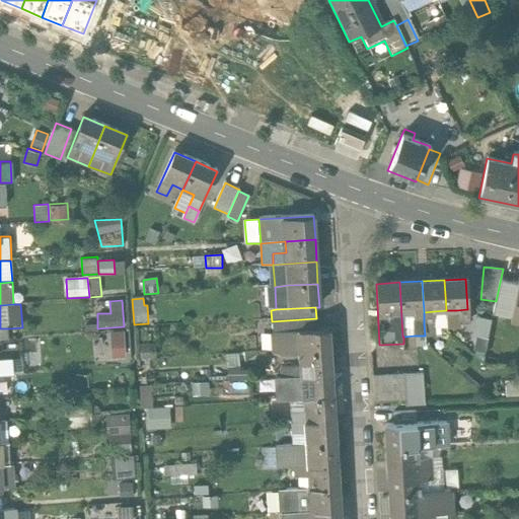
[(467,309),(456,310),(457,323),(468,322),(467,309)]
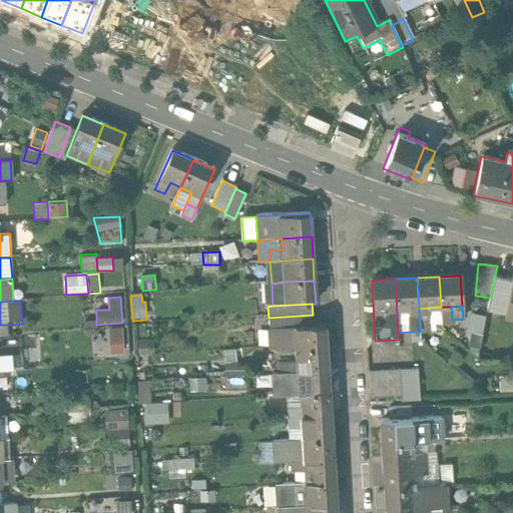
[(429,308),(419,309),(419,321),(430,321),(429,308)]
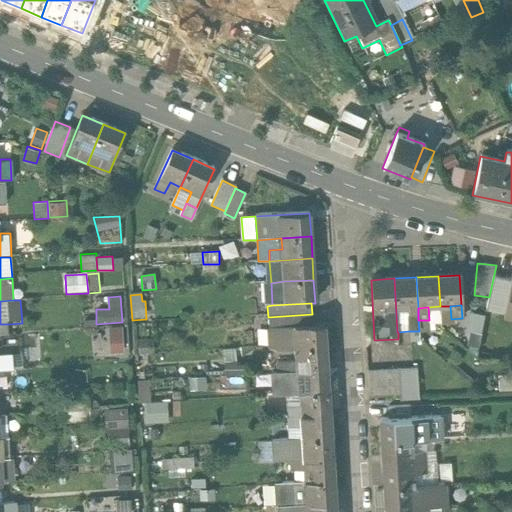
[(481,337),(486,312),(476,310),(470,335),(481,337)]
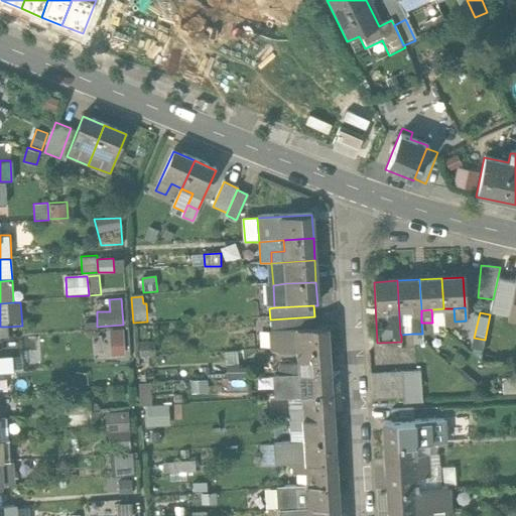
[(314,316),(270,319),(271,332),(284,332),(315,329),(314,316)]
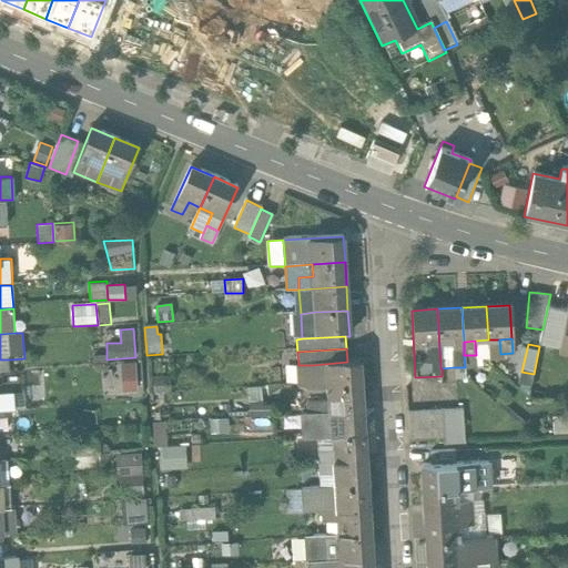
[(107,354),(92,355),(92,365),(108,364),(107,359),(107,354)]
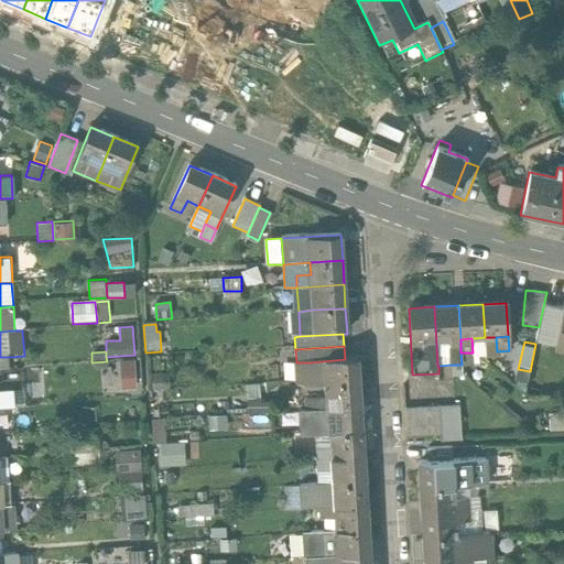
[(10,357),(0,357),(0,369),(10,369),(10,357)]
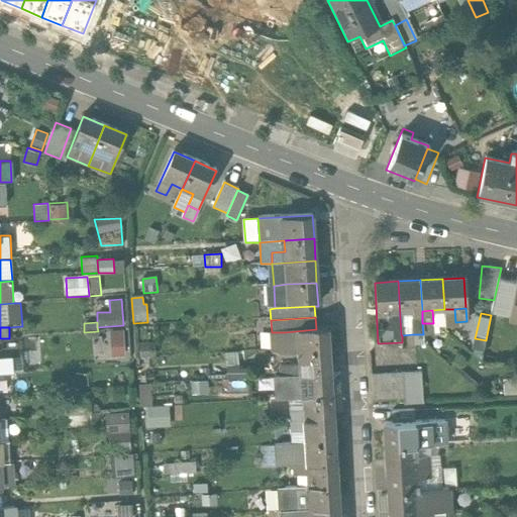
[(316,329),(285,332),(285,343),(299,342),(300,354),(329,352),(327,329),(316,329)]
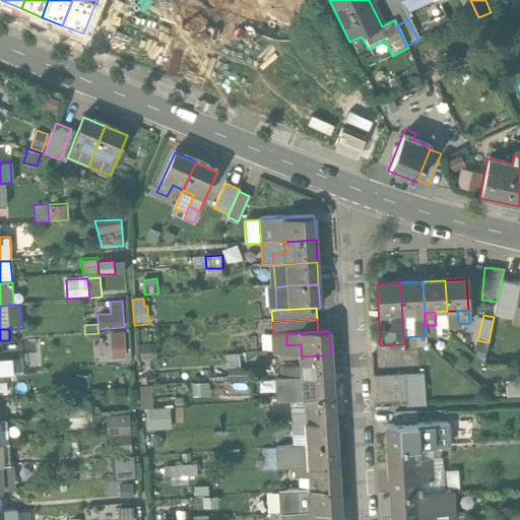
[(126,358),(125,333),(110,334),(112,359),(126,358)]
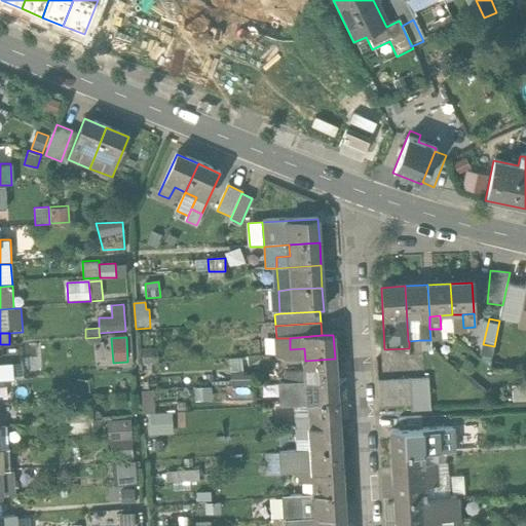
[(290,338),(276,338),(277,360),(291,362),(305,361),(304,348),(290,349),(290,338)]
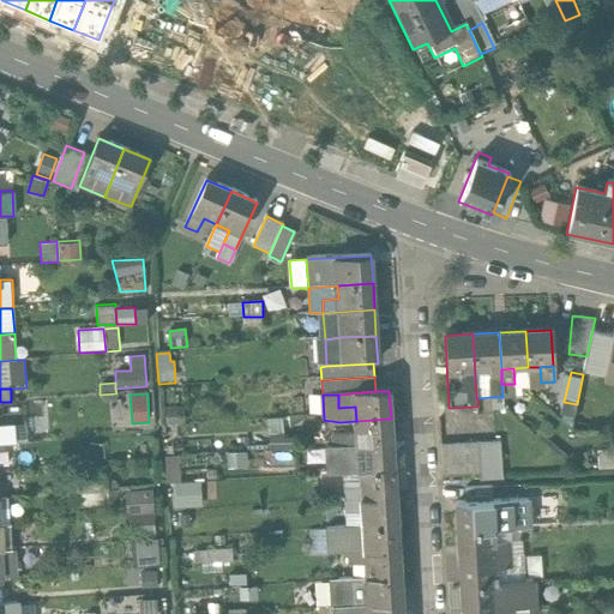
[(503,397),(491,397),(491,410),(504,410),(503,397)]
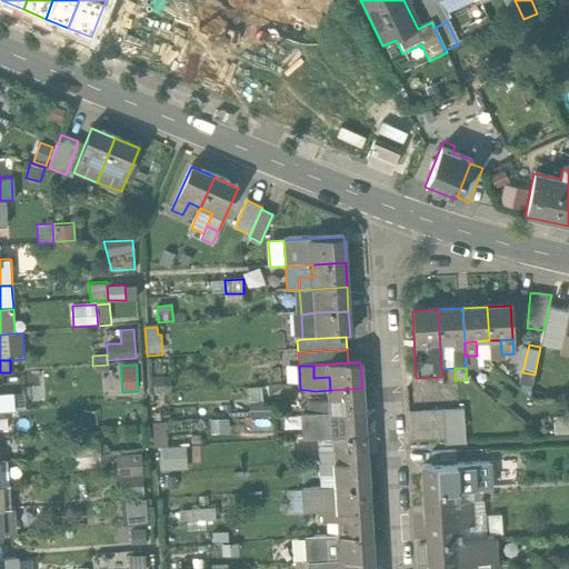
[(10,372),(0,372),(0,396),(10,396),(11,411),(26,410),(23,371),(10,372)]
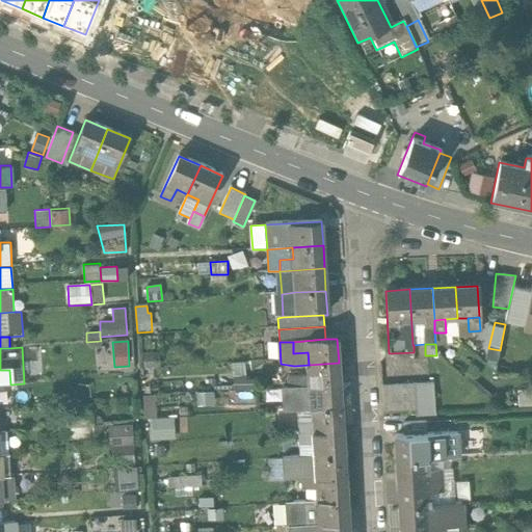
[(159,368),(159,353),(143,353),(144,369),(159,368)]
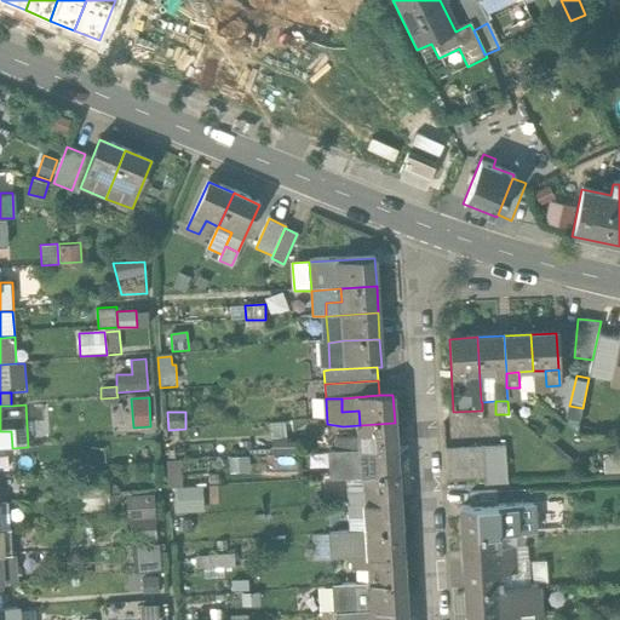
[(395,423),(360,425),(361,438),(337,441),(337,453),(396,449),(395,423)]
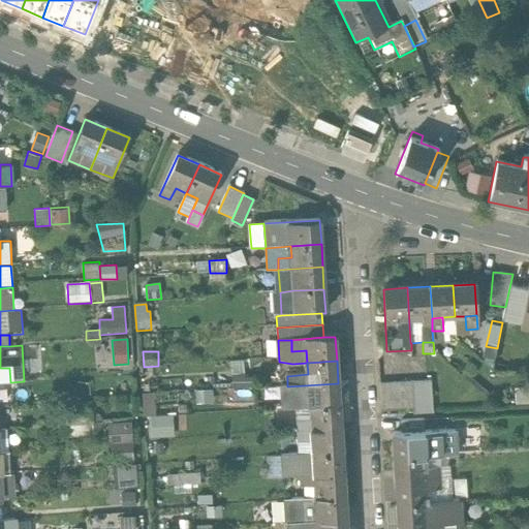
[(0,382),(10,382),(9,368),(0,368),(0,382)]
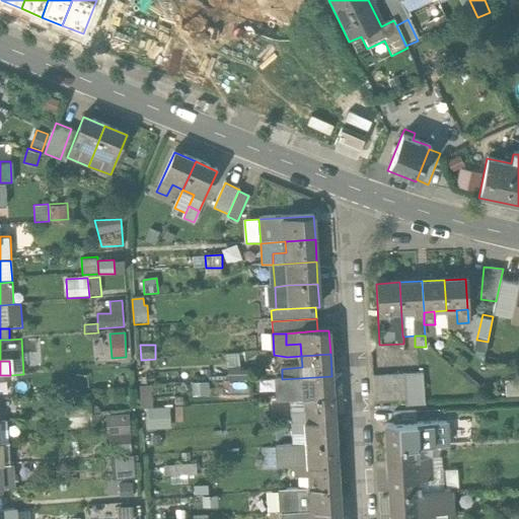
[(239,366),(227,366),(228,381),(250,380),(249,369),(240,369),(239,366)]
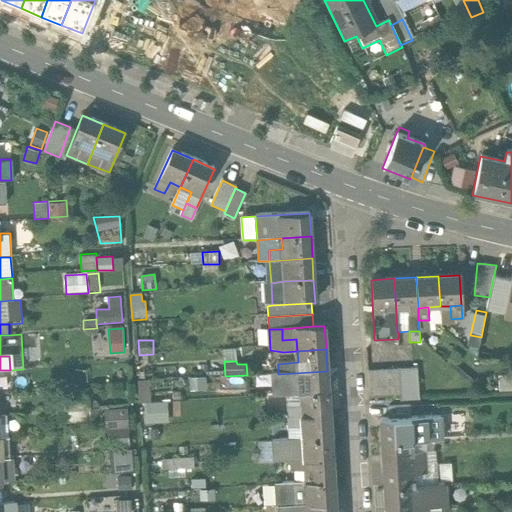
[(416,369),(399,370),(400,389),(399,389),(400,401),(418,400),(416,369)]
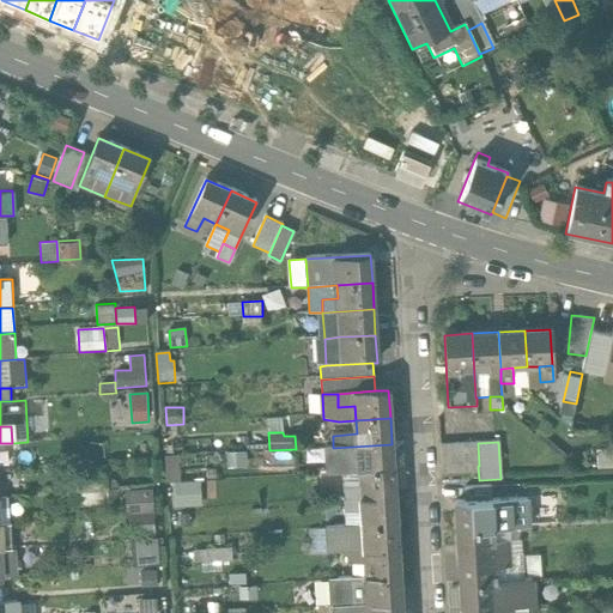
[(478,443),(439,445),(441,472),(469,471),(478,466),(479,466),(478,443)]
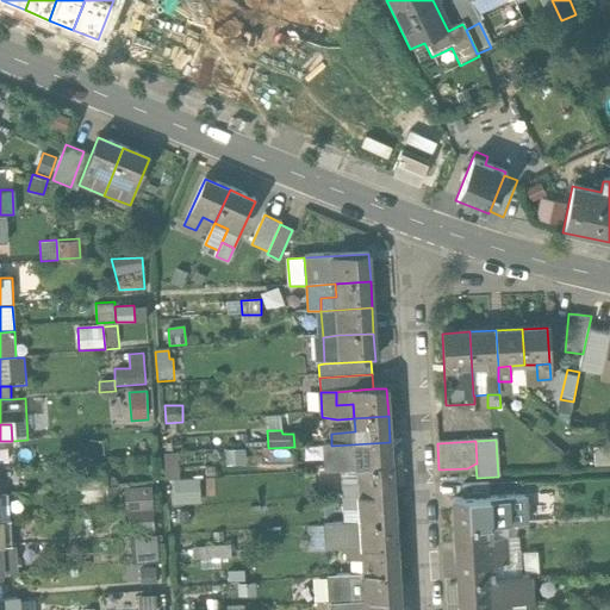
[(609,441),(595,443),(596,462),(609,461),(609,441)]
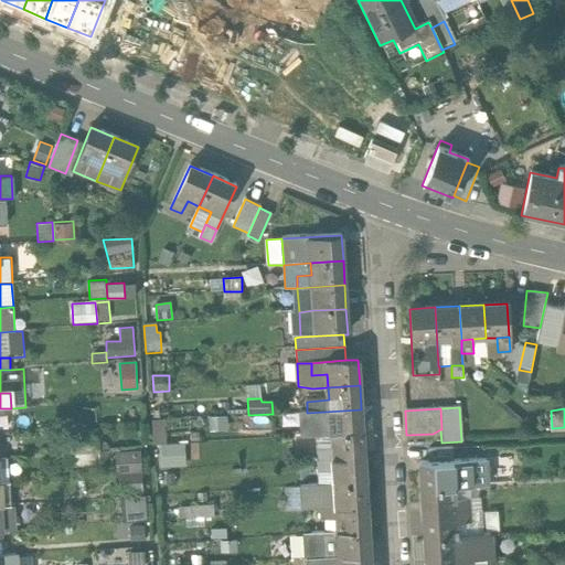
[(361,409),(307,413),(299,414),(300,438),(330,436),(363,434),(361,409)]
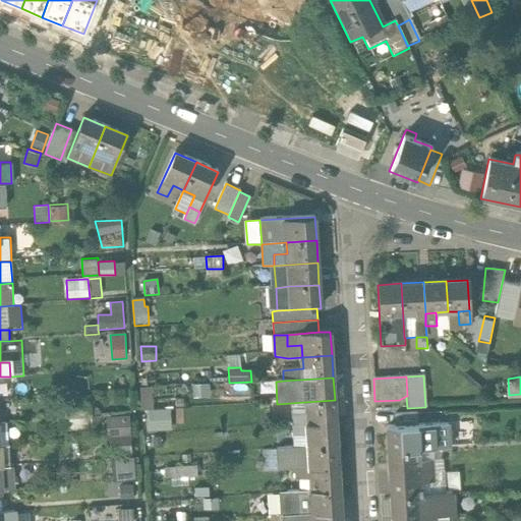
[(151,389),(138,389),(139,412),(149,411),(153,411),(151,389)]
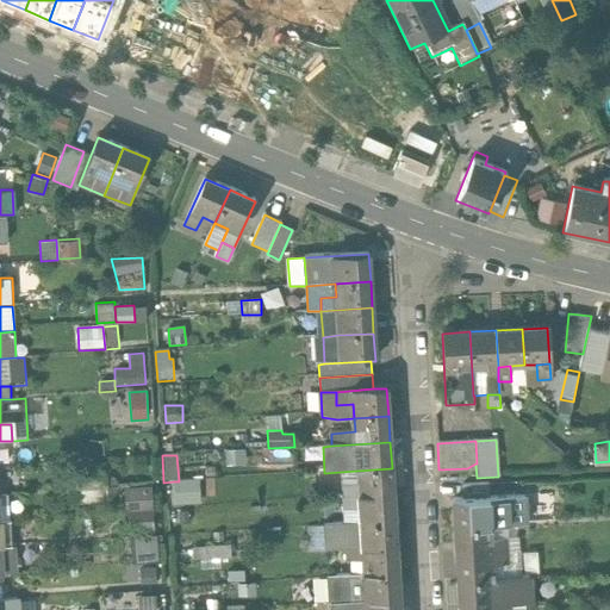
[(106,461),(69,464),(70,490),(107,489),(106,461)]
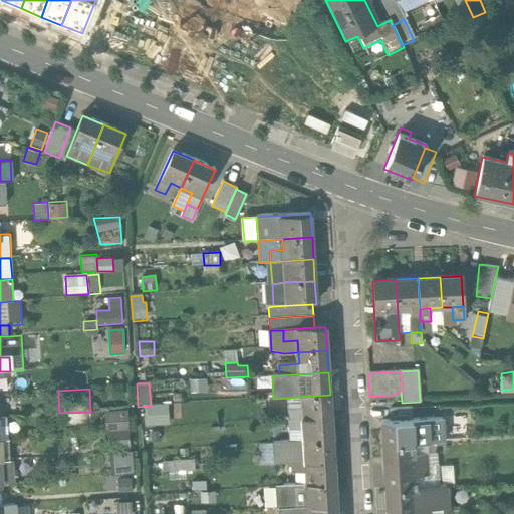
[(330,395),(300,397),(301,408),(288,409),(289,419),(331,417),(330,395)]
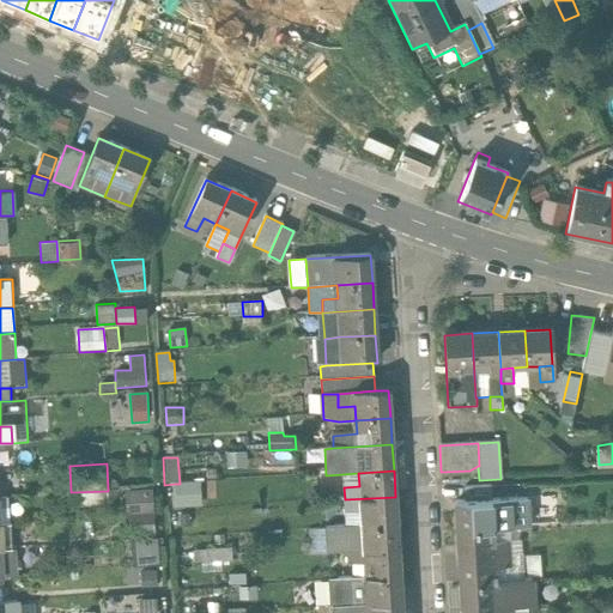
[(180,484),(175,484),(176,509),(202,508),(200,483),(180,484)]
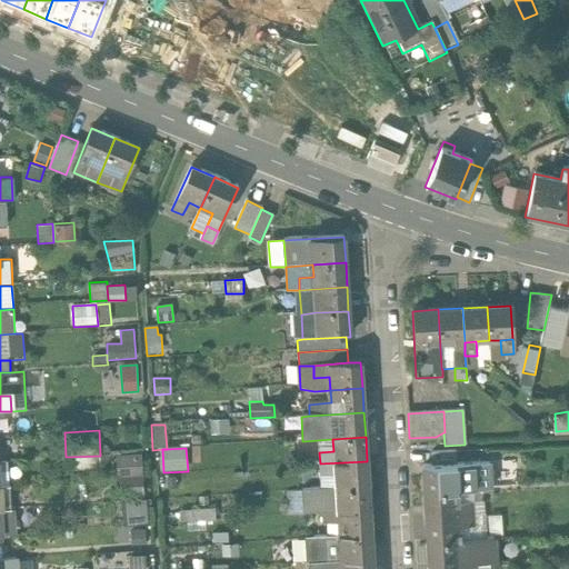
[(141,452),(116,455),(117,477),(143,475),(141,452)]
